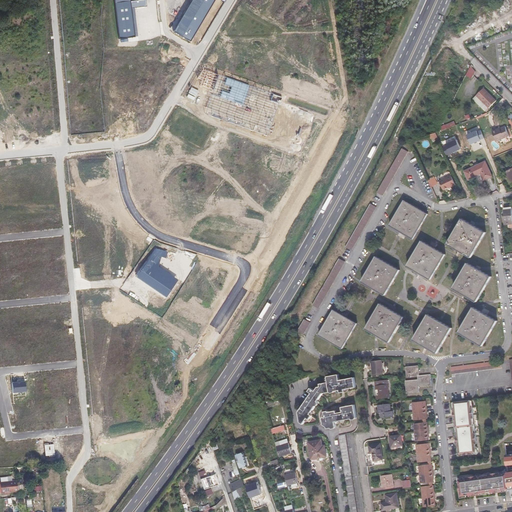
[(113,0),(119,38),(134,36),(129,1),(136,0),(113,0)]
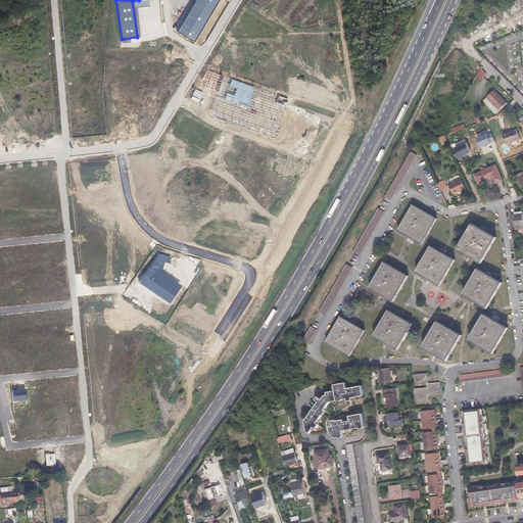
[(218,0),(195,0),(177,33),(194,42),(218,0)]
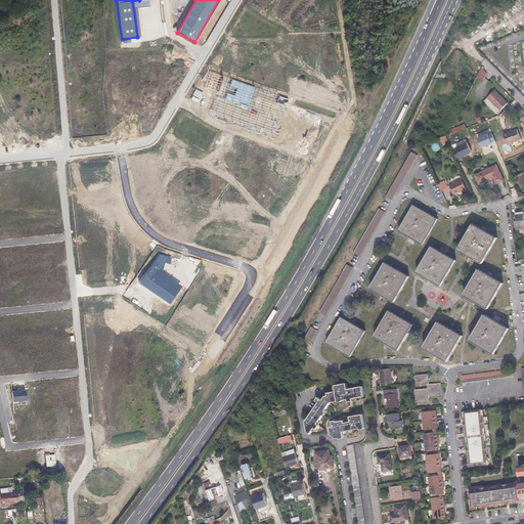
[(482,69),(478,78),(484,80),(487,73),(482,69)]
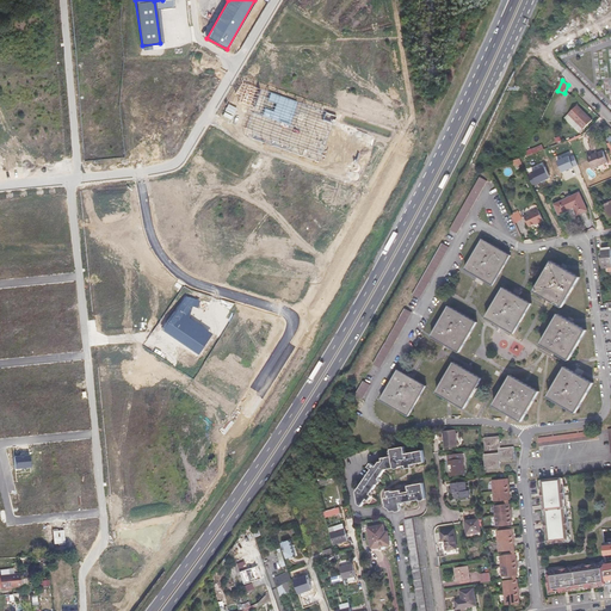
[(338,116),(242,84),(230,99),(252,107),(242,136),(319,162),(333,121),(335,122),(338,116)]
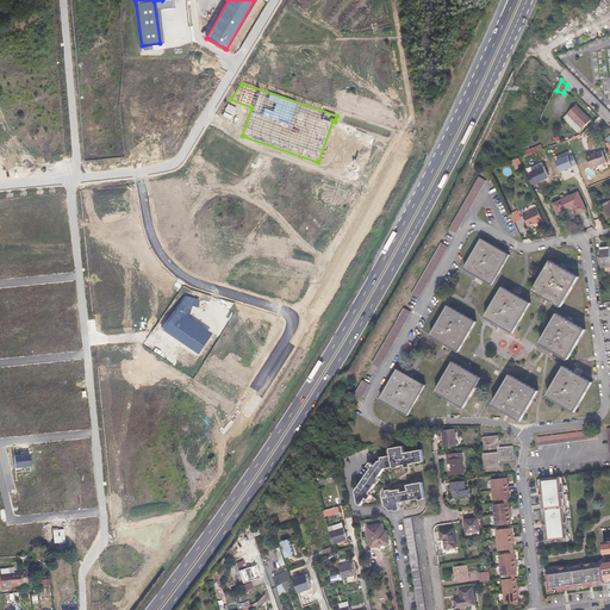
[(568,114),(584,130),(592,122),(577,106),(568,114)]
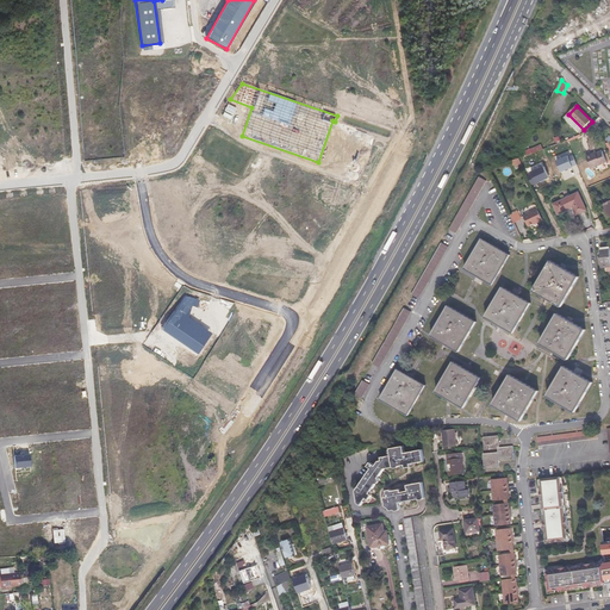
[(584,130),(568,114),(565,119),(579,134),(584,130)]
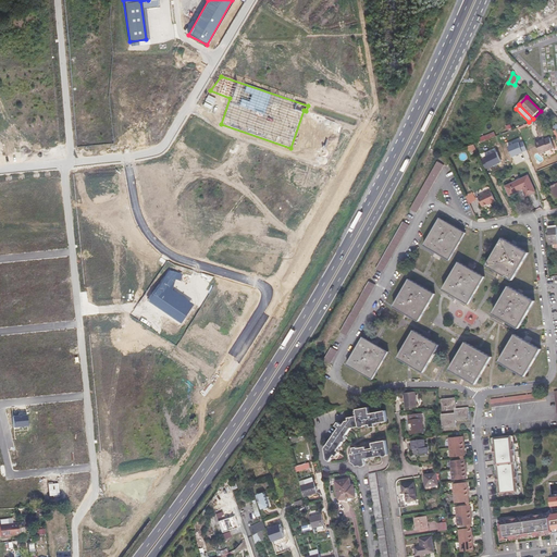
[(536,144),(541,155),(555,148),(551,138),(542,143),(542,141),(536,144)]
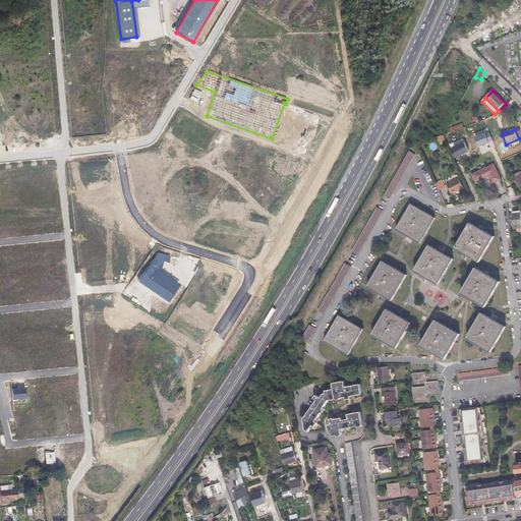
[(444,134),(438,136),(440,142),(446,140),(444,134)]
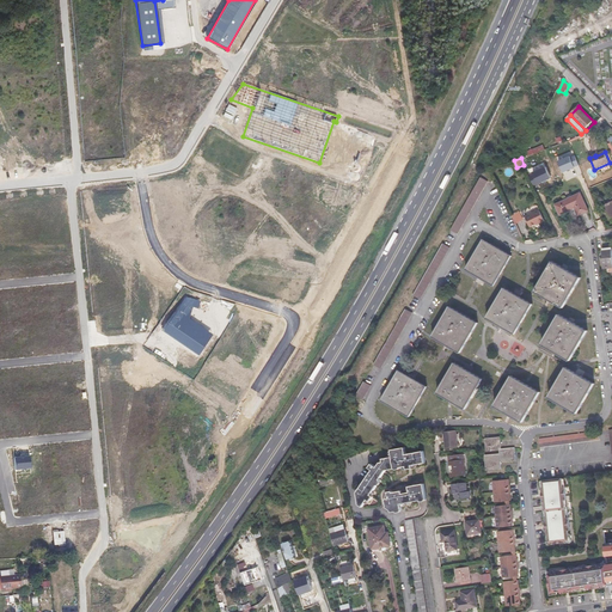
[(457,233),(487,181),(479,177),(450,230),(457,233)]
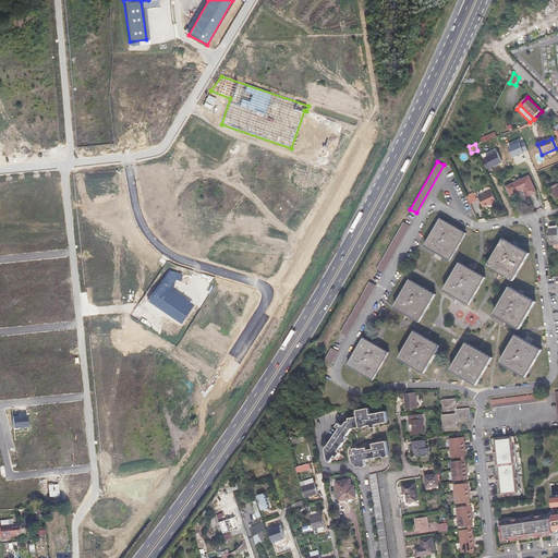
[(526,196),(536,192),(530,178),(519,182),(508,187),(511,196),(524,191),(526,196)]
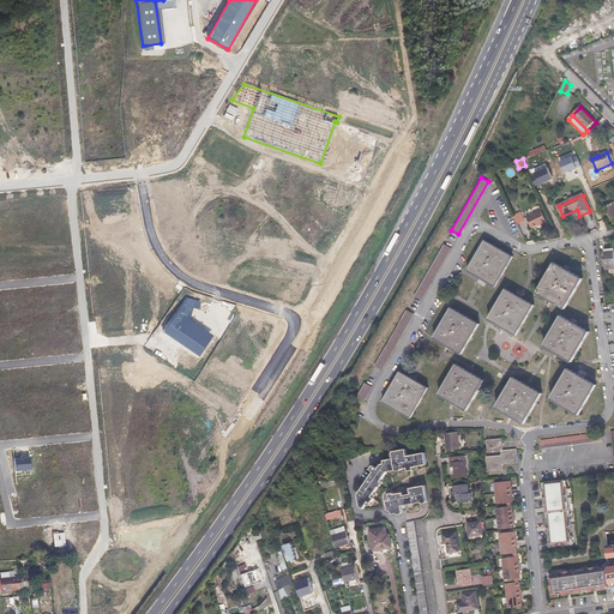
[(528,217),(533,228),(541,224),(547,222),(542,211),(528,217)]
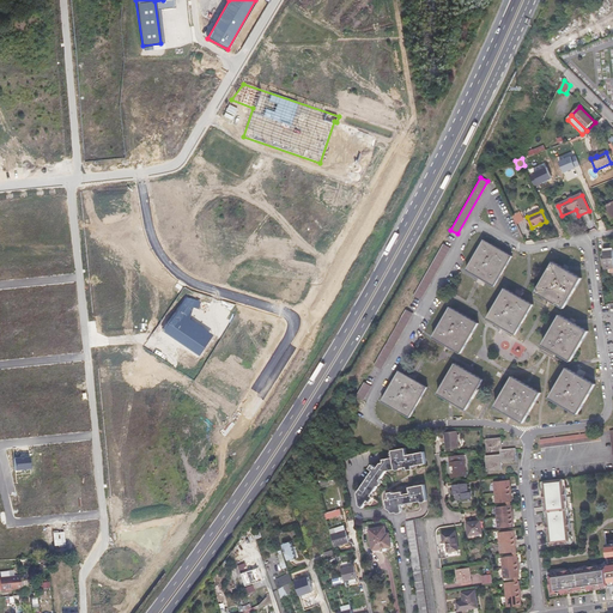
[(513,258),(484,241),(467,271),(496,286),(513,258)]
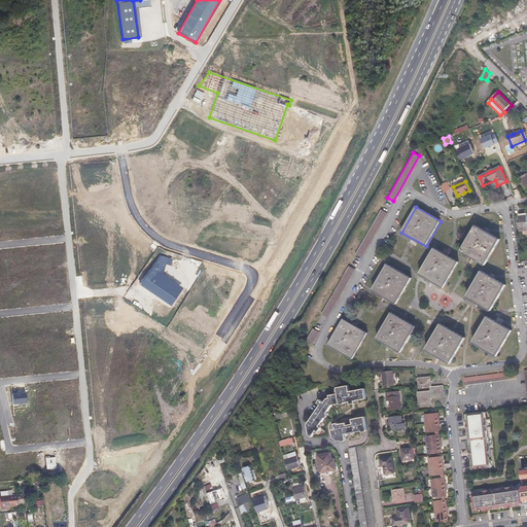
[(526,213),(526,212),(519,214),(520,222),(517,222),(518,226),(520,226),(520,231),(526,230),(526,213)]
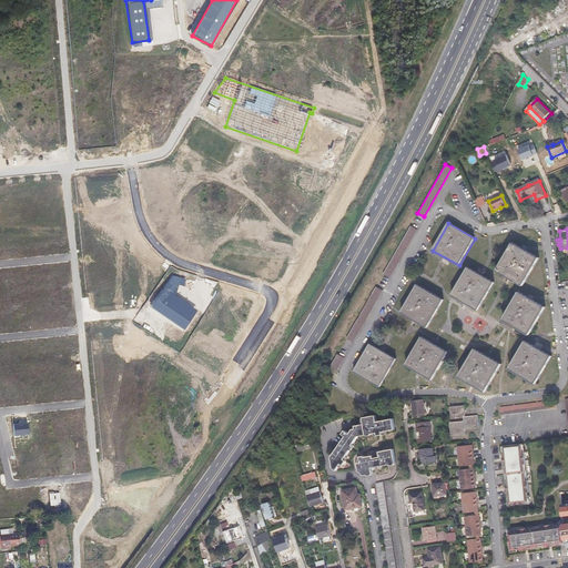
[(513,244),(497,271),(524,286),(539,259),(513,244)]
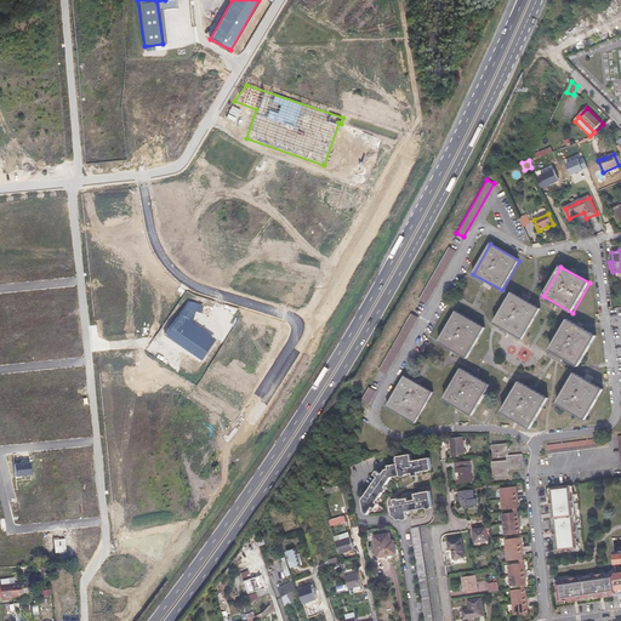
[(513,292),(496,323),(524,339),(541,308),(513,292)]
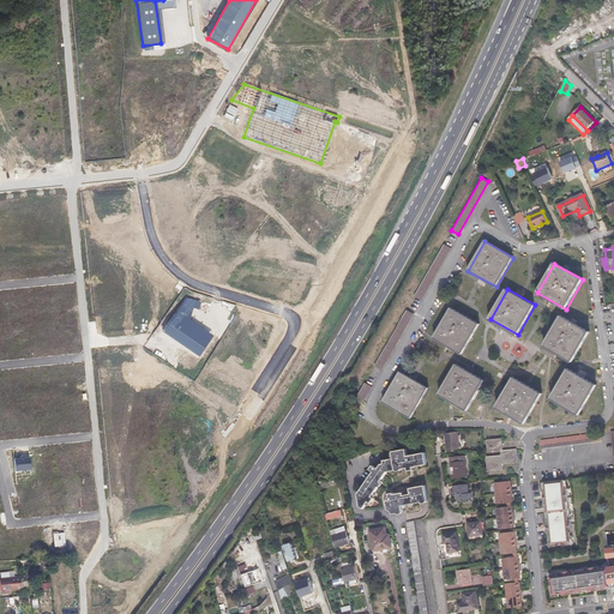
[(196,302),(185,295),(161,332),(199,357),(212,336),(185,318),(196,302)]
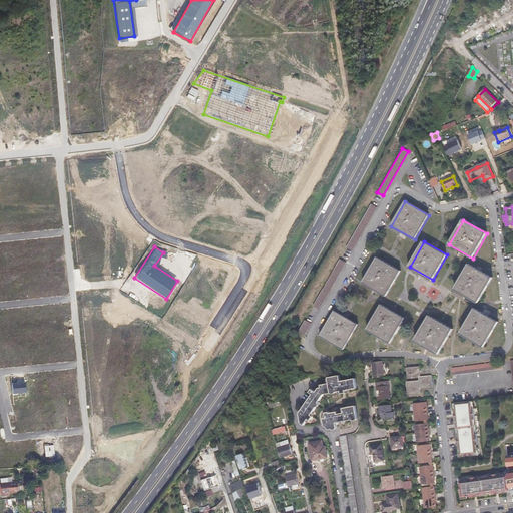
[(367,259),(370,253),(364,249),(361,255),(367,259)]
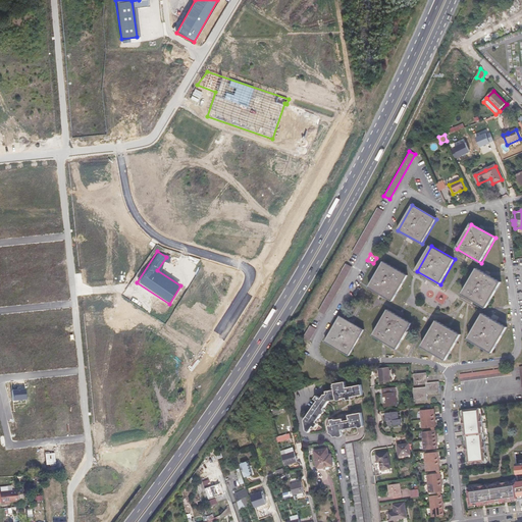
[(384,261),(370,286),(394,301),(408,275),(384,261)]
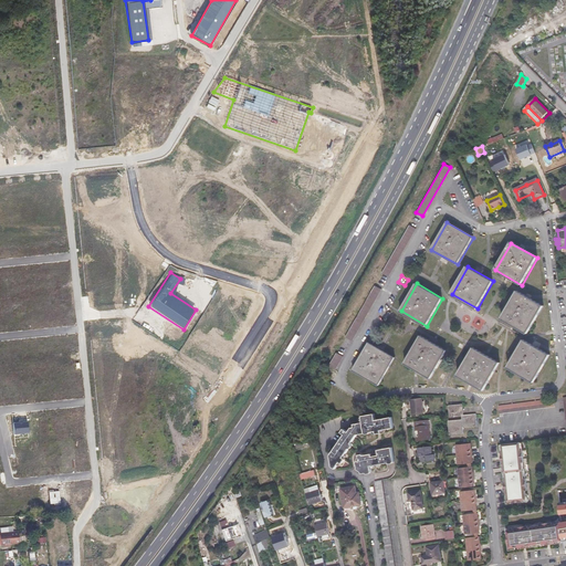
[(519,292),(503,318),(528,333),(544,306),(519,292)]
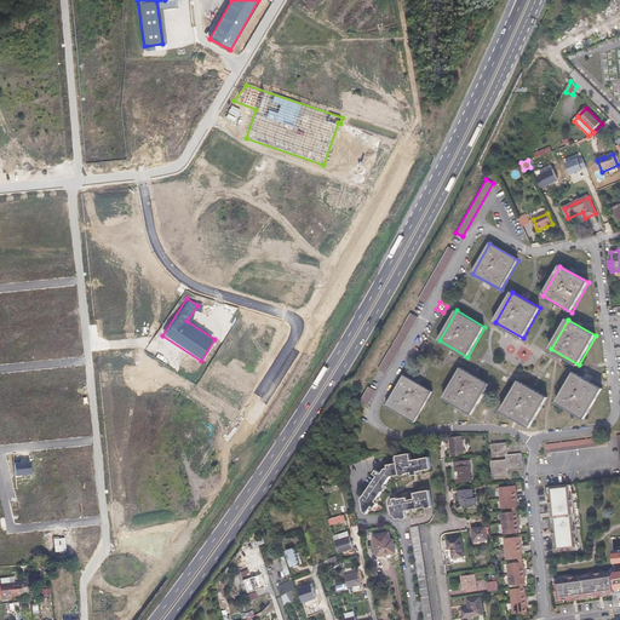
[(461,367),(445,397),(472,414),(491,384),(461,367)]
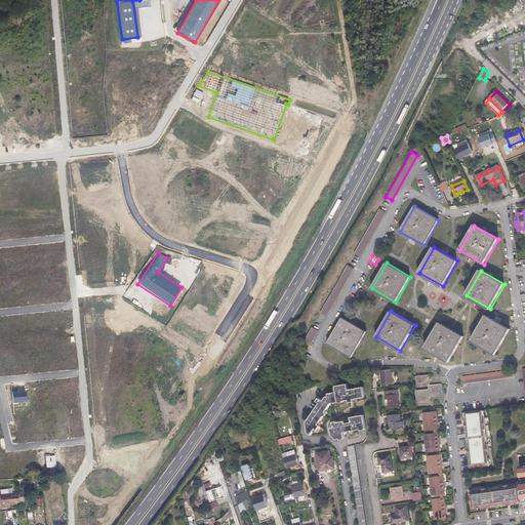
[(486,315),(472,340),(496,354),(511,329),(486,315)]
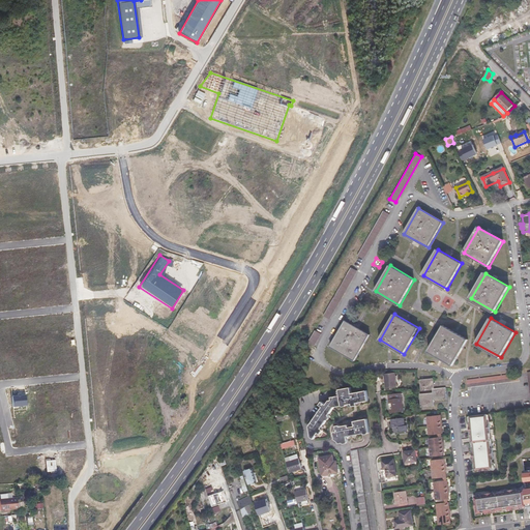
[(347,320),(331,346),(356,360),(371,334),(347,320)]
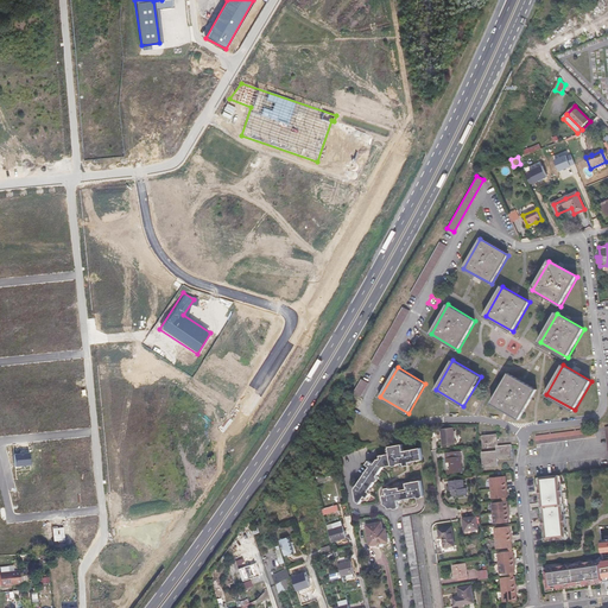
[(510,373),(493,403),(520,418),(538,390),(510,373)]
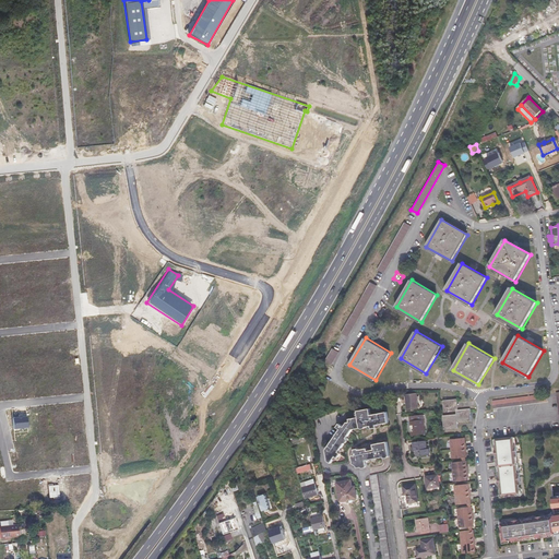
[(331,365),(337,353),(331,348),(324,361),(331,365)]
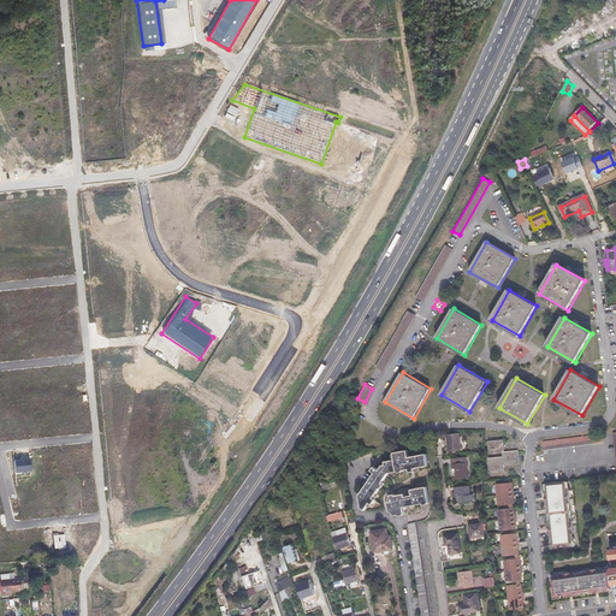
[(448,434),(450,451),(462,450),(460,433),(448,434)]
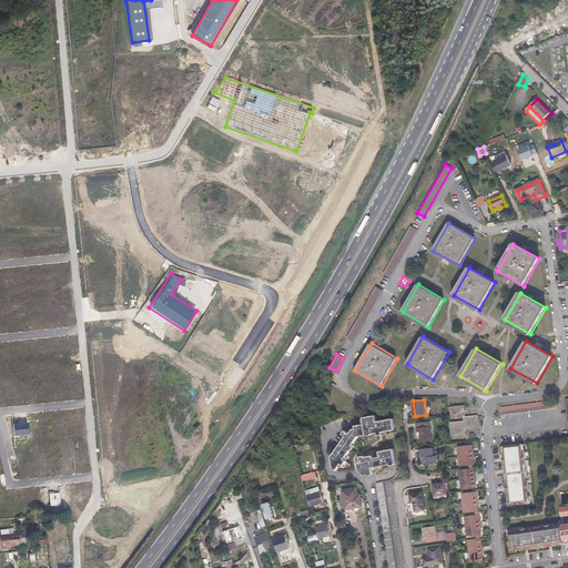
[(535,403),(533,403),(534,411),(556,407),(555,399),(535,403)]
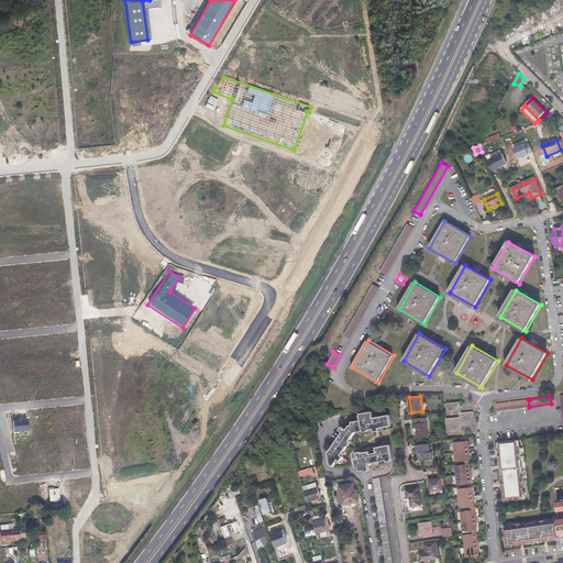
[(528,399),(515,401),(516,409),(529,407),(528,399)]
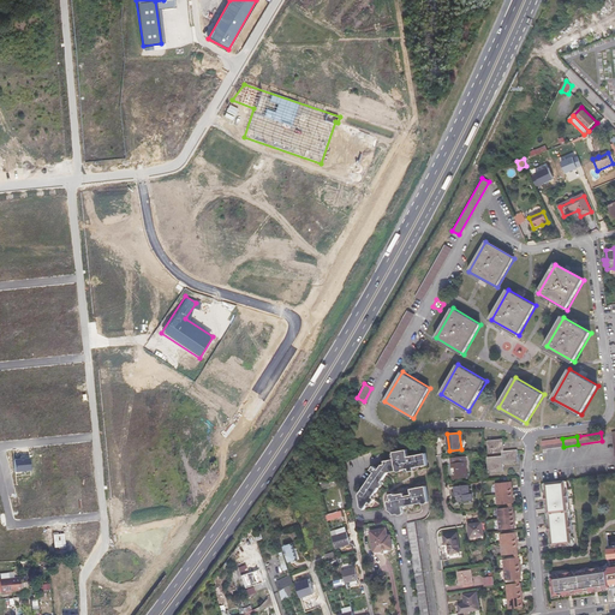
[(563,447),(562,439),(542,441),(543,449),(563,447)]
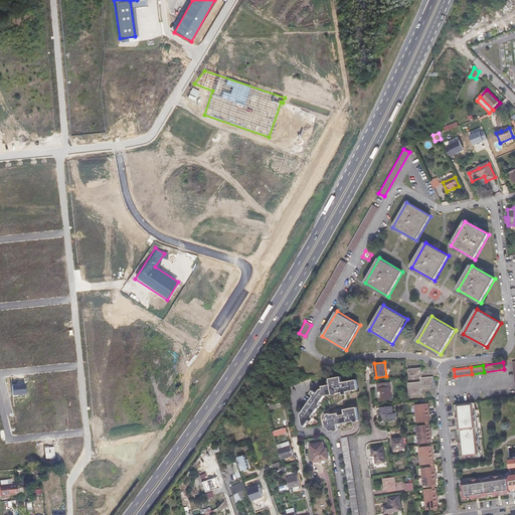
[(408,383),(410,396),(423,395),(422,388),(436,387),(435,376),(422,377),(421,368),(409,369),(410,378),(421,377),(421,381),(408,383)]
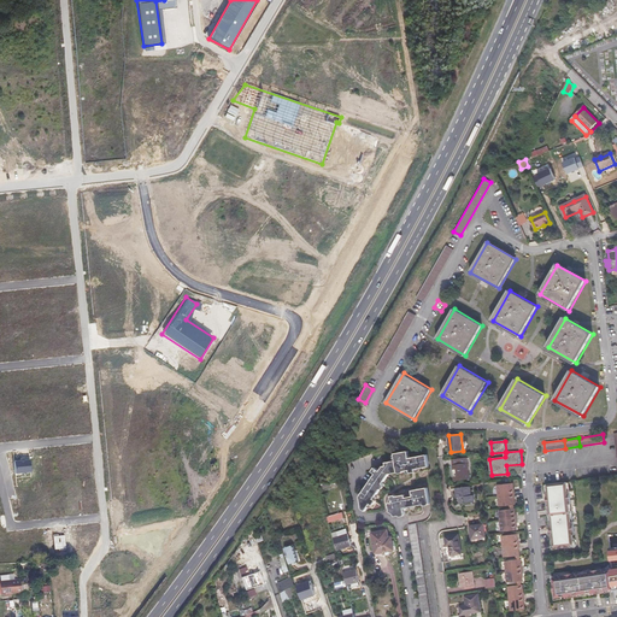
[(360,505),(362,510),(365,512),(370,505),(372,506),(376,501),(374,500),(380,492),(381,491),(383,488),(382,487),(392,474),(393,475),(397,474),(398,472),(410,470),(411,472),(416,472),(416,469),(429,468),(428,460),(428,456),(410,458),(409,451),(394,453),(395,460),(386,463),(382,468),(381,466),(380,469),(376,466),(372,472),(375,474),(359,498),(362,504),(360,505)]
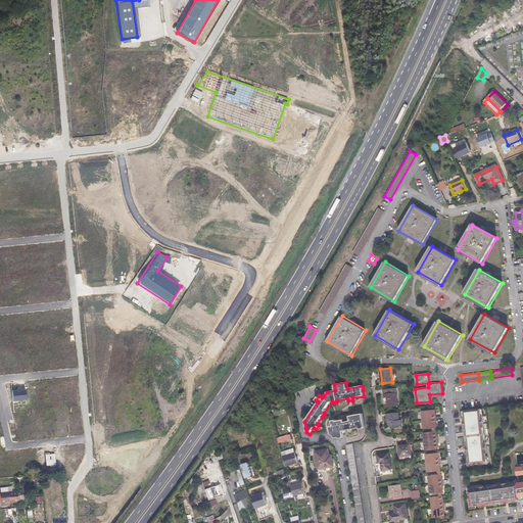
[(383,390),(385,408),(397,406),(395,388),(383,390)]
